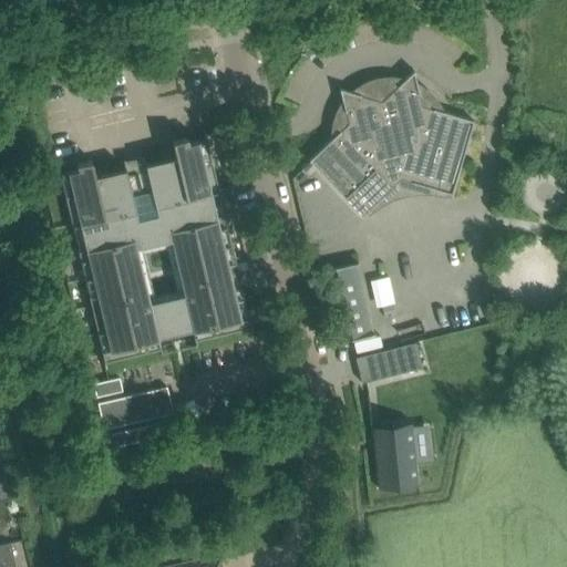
[(361,215),(378,199),(400,178),(446,193),(451,194),(467,141),(474,120),(422,104),(414,70),(398,85),(389,88),(387,80),(369,84),(370,92),(361,94),(339,88),(348,122),(309,160),(361,215)]
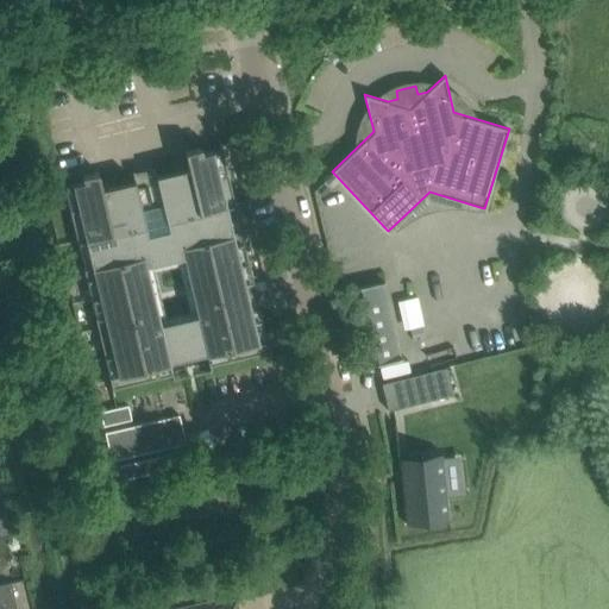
[(240,232),(233,233),(227,207),(234,205),(234,208),(237,207),(221,143),(219,144),(220,149),(202,154),(201,148),(199,149),(186,151),(189,168),(156,176),(158,184),(159,189),(138,194),(137,189),(136,181),(102,190),(99,173),(82,176),(83,182),(66,186),(64,180),(62,181),(68,203),(79,245),(85,244),(90,265),(82,268),(111,389),(170,375),(171,382),(190,377),(190,375),(174,378),(173,375),(170,362),(207,353),(209,365),(211,370),(194,374),(194,376),(213,371),(212,365),(245,357),(269,351),(271,360),(272,360),(242,230),(240,230),(240,232)]
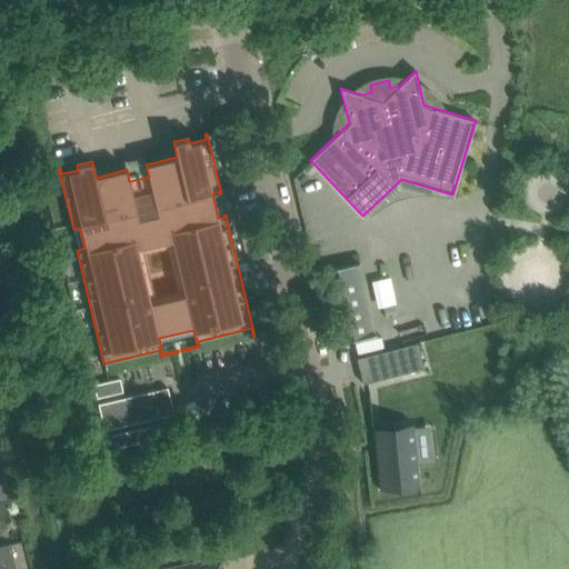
[(375,336),(357,263),(336,268),(352,341),(375,336)]
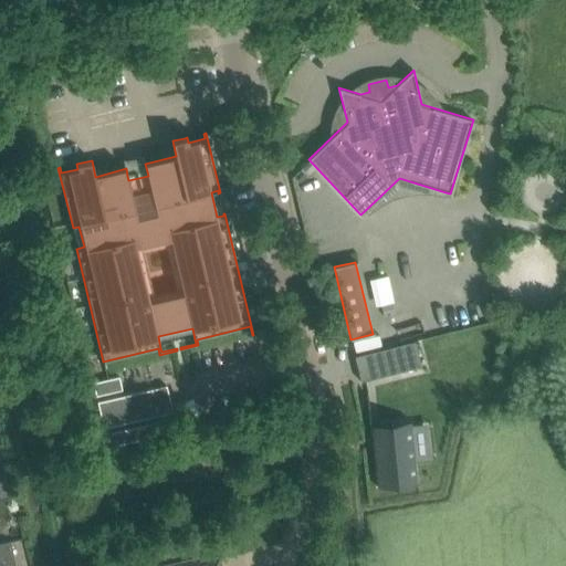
[(375,338),(386,336),(384,325),(373,328),(375,338)]
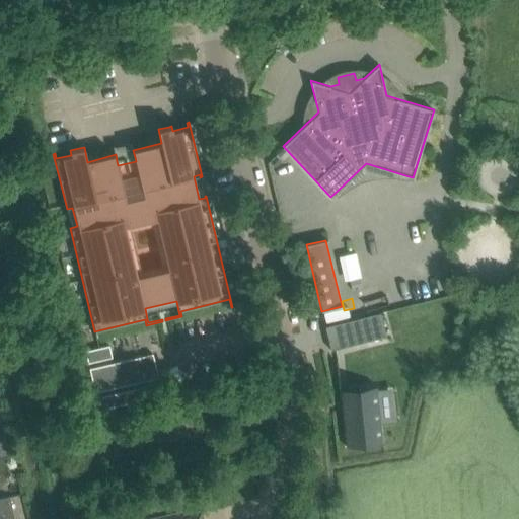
[(345,322),(351,345),(386,337),(380,313),(345,322)]
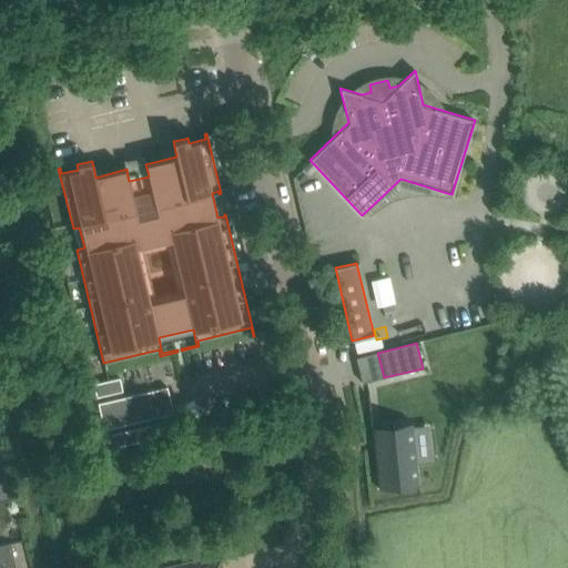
[(120,377),(93,384),(97,397),(122,392),(120,377)]
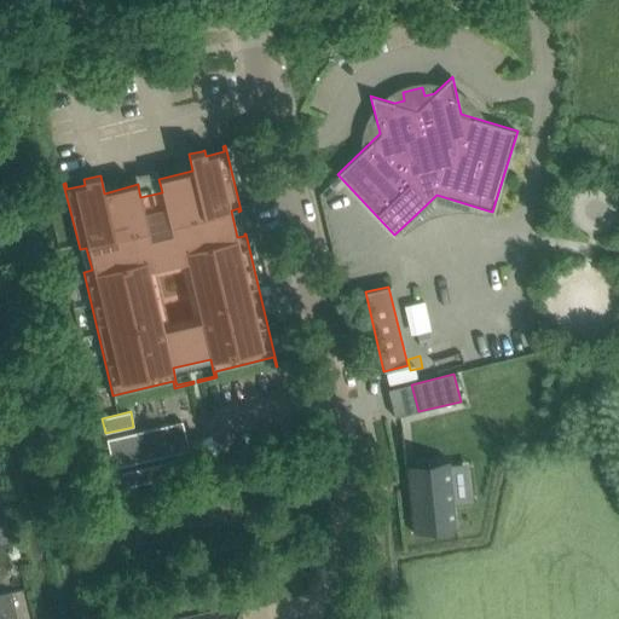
[(183,422),(106,440),(114,468),(189,450),(183,422)]
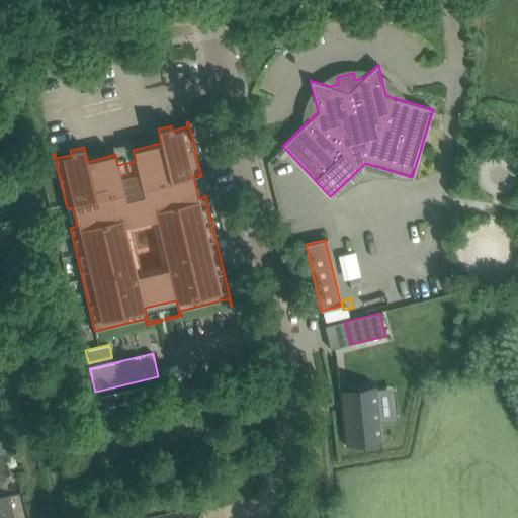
[(167,380),(96,398),(99,410),(170,393),(167,380)]
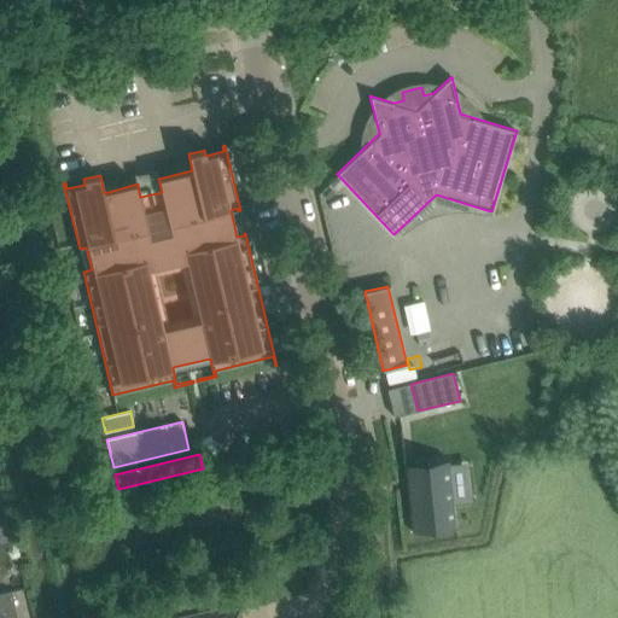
[(449,460),(404,465),(412,532),(455,528),(449,460)]
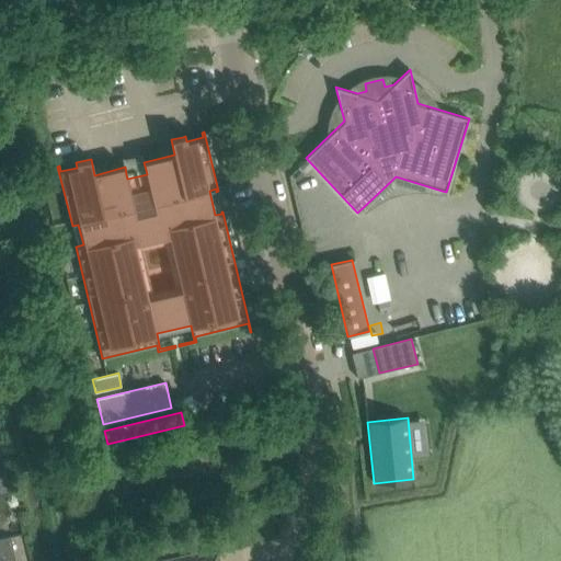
[(0,560),(15,560),(10,537),(0,538),(0,560)]
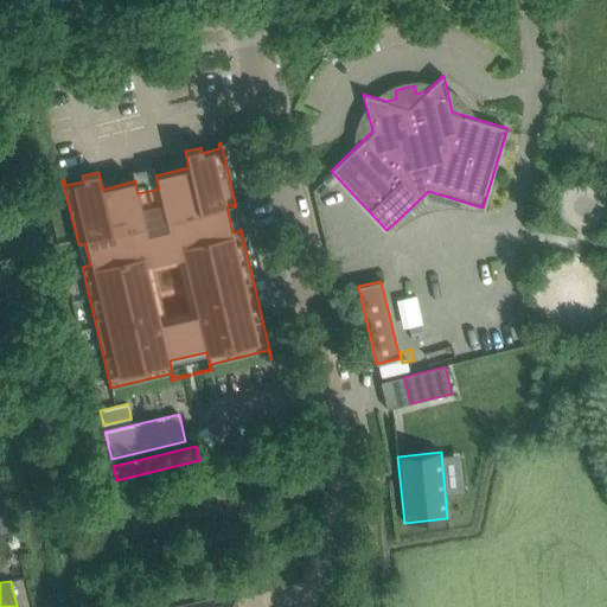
[(302,589),(272,590),(272,604),(304,602),(302,589)]
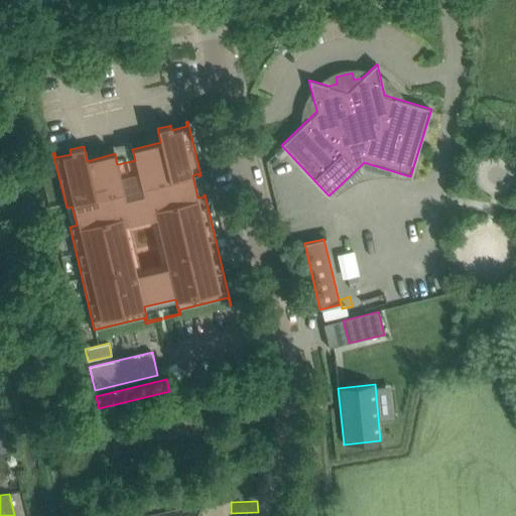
[(202,515),(200,507),(181,512),(180,509),(150,515),(202,515)]
